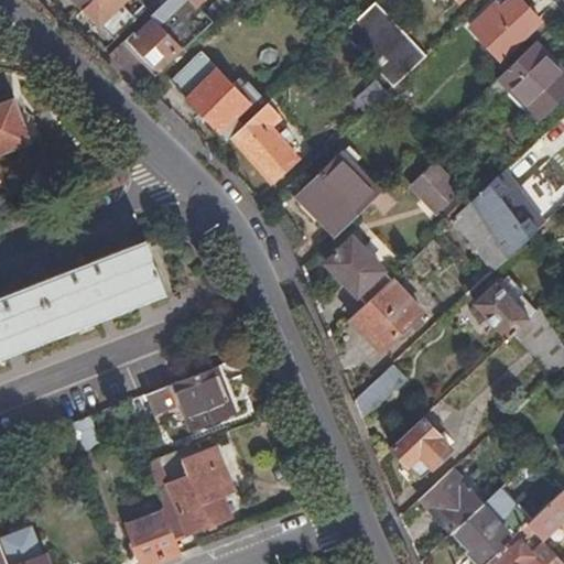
[(90,0),(83,8),(115,39),(132,21),(122,10),(131,0),(90,0)]
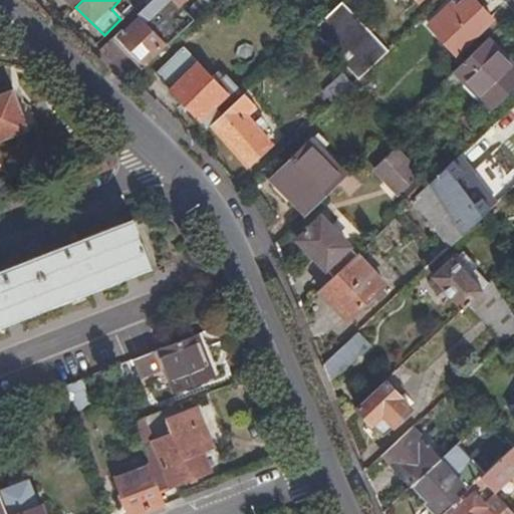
[(109,41),(100,49),(134,78),(196,19),(188,11),(181,4),(185,0),(153,0),(140,12),(143,16),(125,31),(122,29),(109,41)]
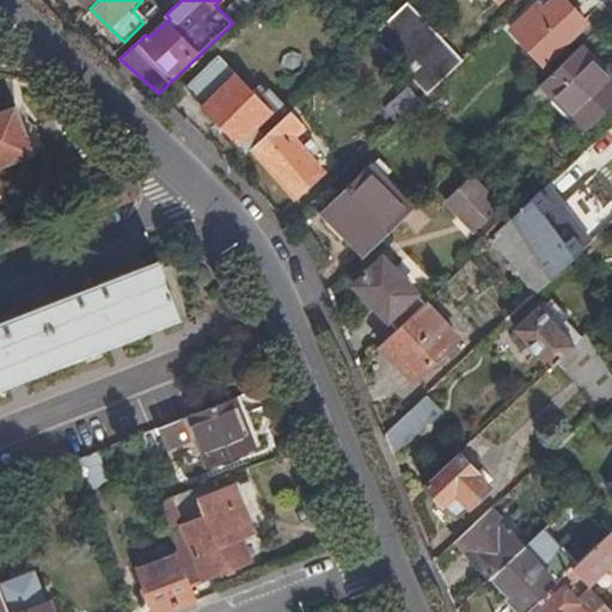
[(233,23),(256,0),(237,0),(224,13),(233,23)]
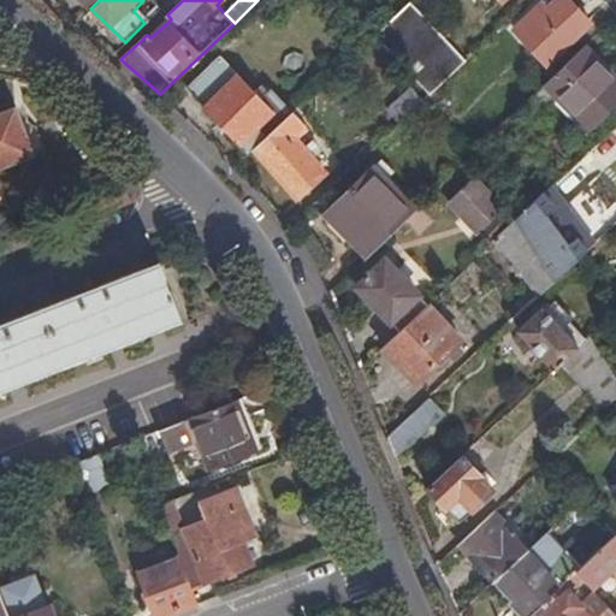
[(430,90),(467,57),(412,0),(409,0),(375,33),(430,90)]
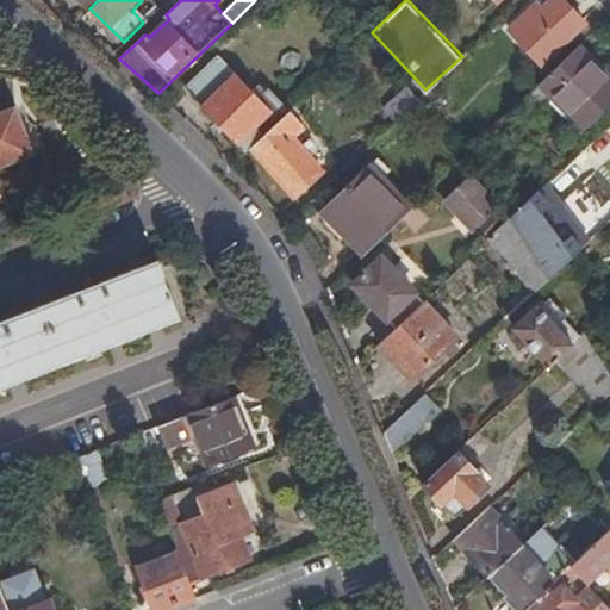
[(568,0),(545,0),(542,4),(539,0),(536,0),(509,26),(542,64),(589,22),(568,0)]
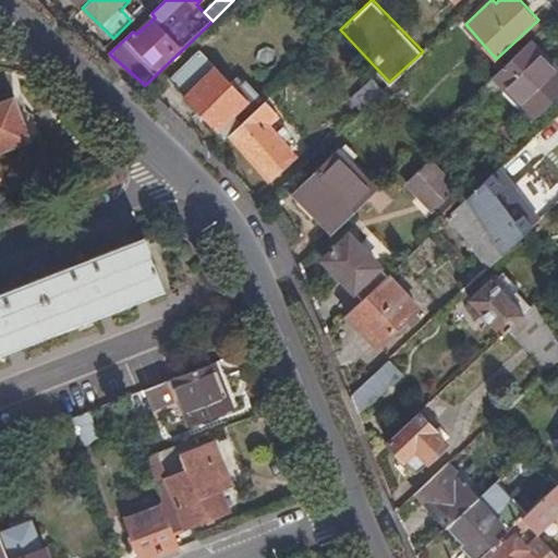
[(557,67),(532,40),(495,75),(534,114),(557,92),(557,67)]
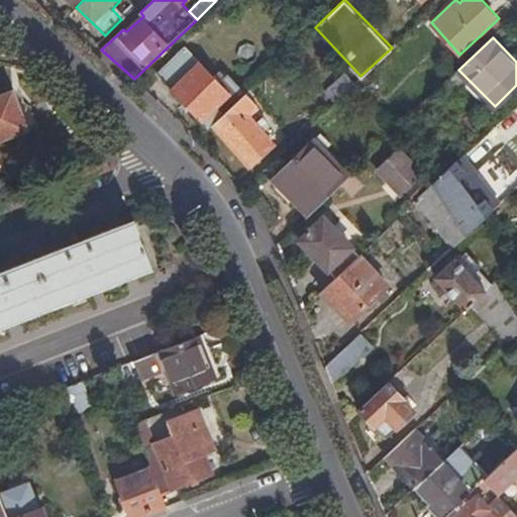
[(198,120),(208,129),(214,123),(245,93),(226,74),(217,81),(186,48),(160,75),(200,118),(198,120)]
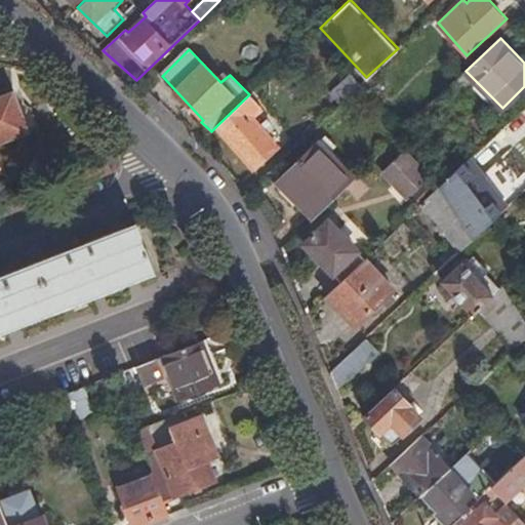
[(375,70),(366,78),(372,87),(384,80),(375,70)]
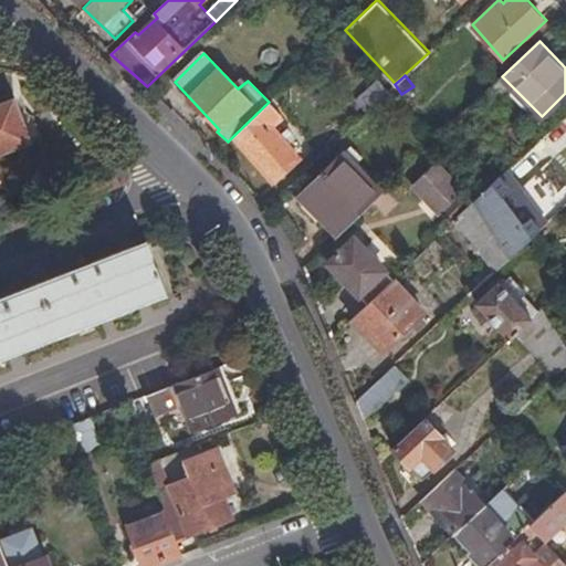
[(368,108),(389,90),(377,77),(357,97),(368,108)]
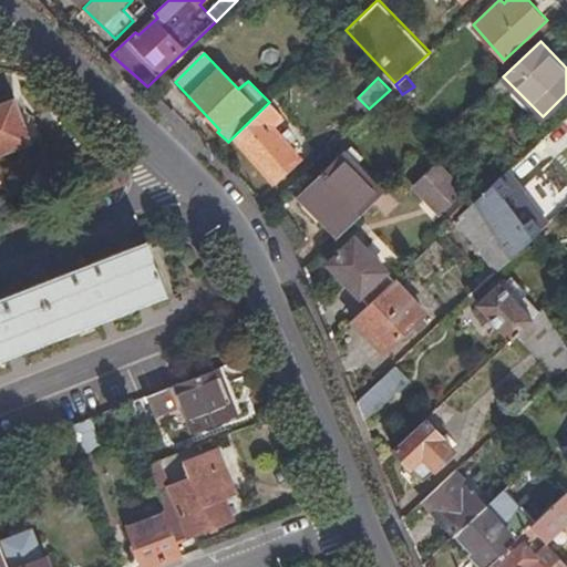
[(269,102),(235,135),(277,179),(302,154),(277,127),(288,116),(272,100),(269,102)]
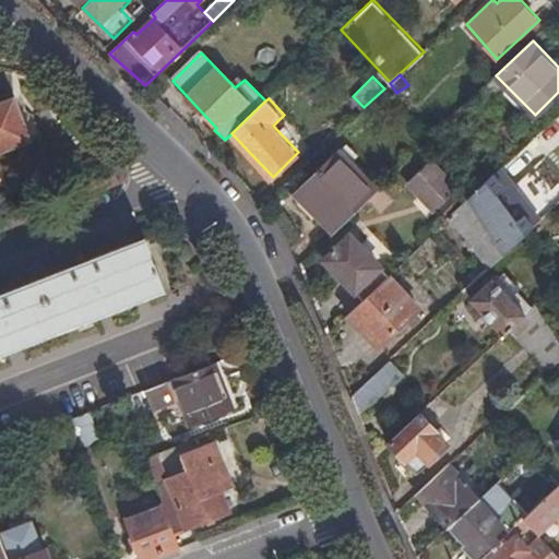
[(13,123),(32,116),(26,113),(21,99),(14,103),(12,99),(4,102),(13,123)]
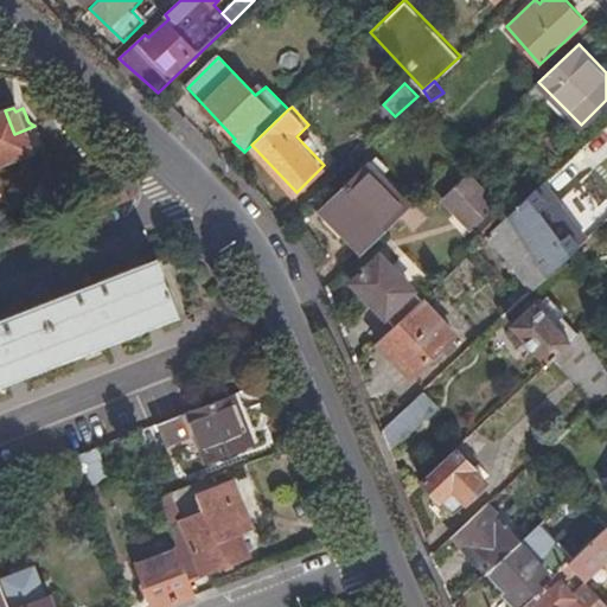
[(0,166),(31,154),(31,153),(43,148),(34,126),(14,134),(5,110),(0,112),(0,166)]
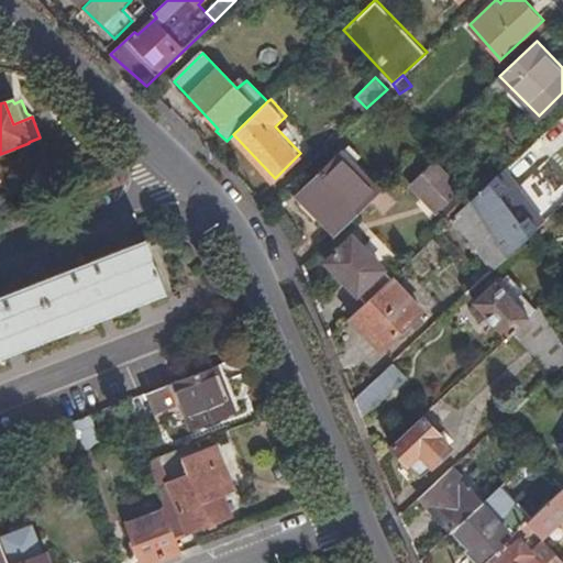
[(301,190),(338,231),(383,188),(345,148),(301,190)]
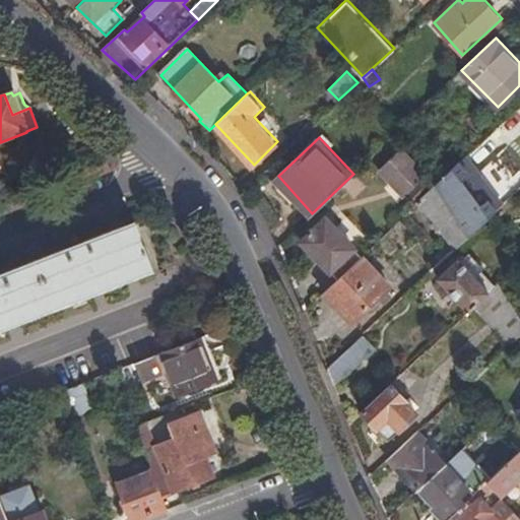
[(417,202),(435,186),(399,149),(379,170),(405,196),(408,193),(417,202)]
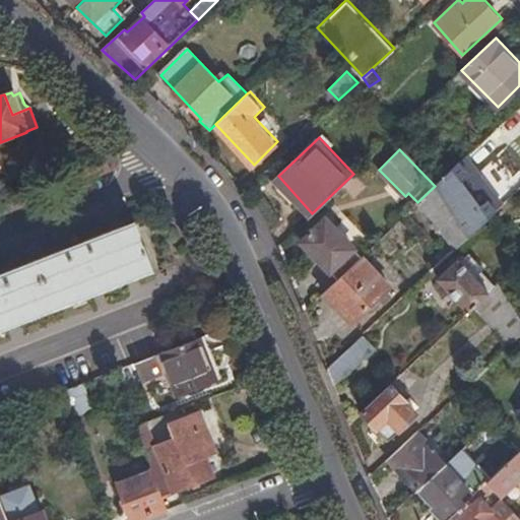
[(466,236),(490,213),(497,207),(488,196),(480,202),(462,180),(471,171),(462,160),(436,185),(466,236)]
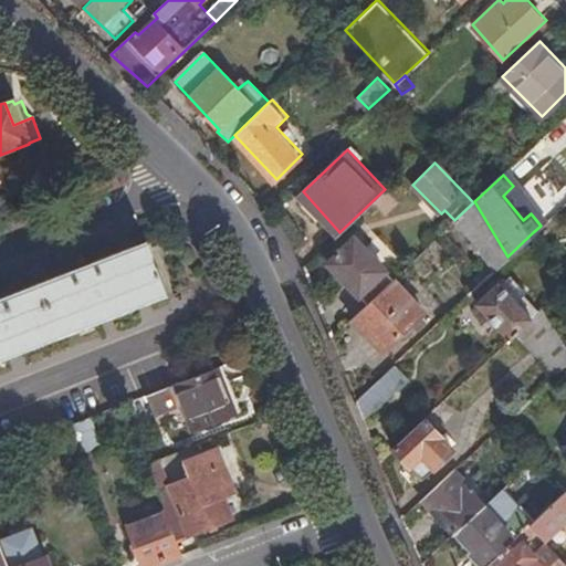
[(559,208),(565,201),(565,186),(552,200),(559,208)]
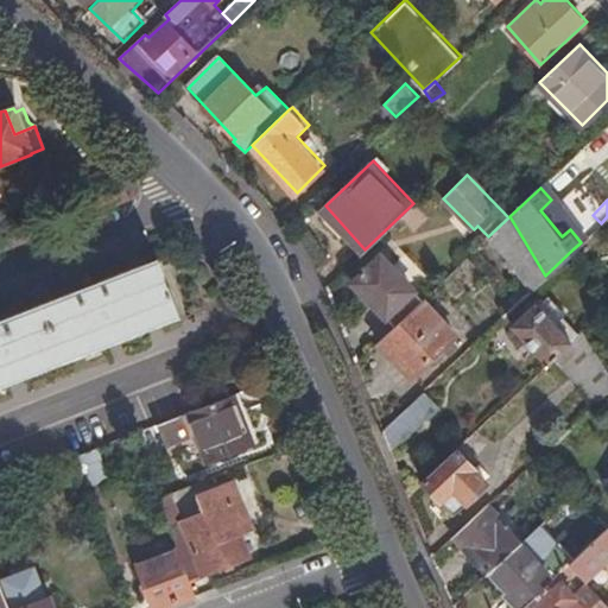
[(514,270),(532,289),(545,276),(510,216),(508,217),(488,236),(487,238),(517,268),(514,270)]
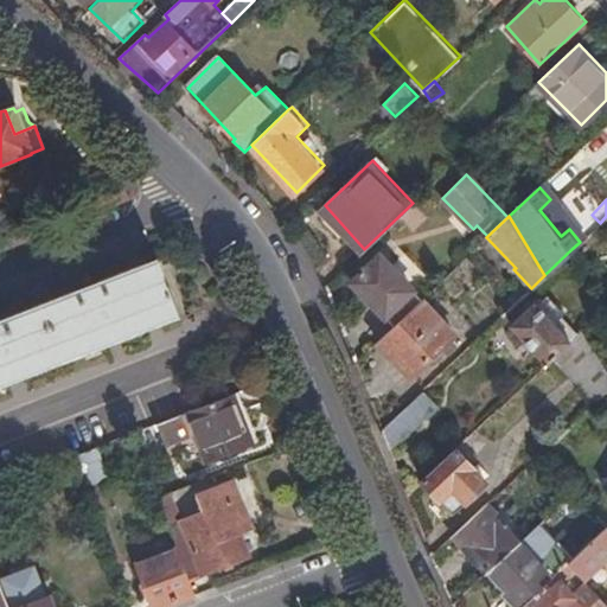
[(414,305),(422,298),(382,254),(353,279),(385,313),(382,317),(391,326),(414,305)]
